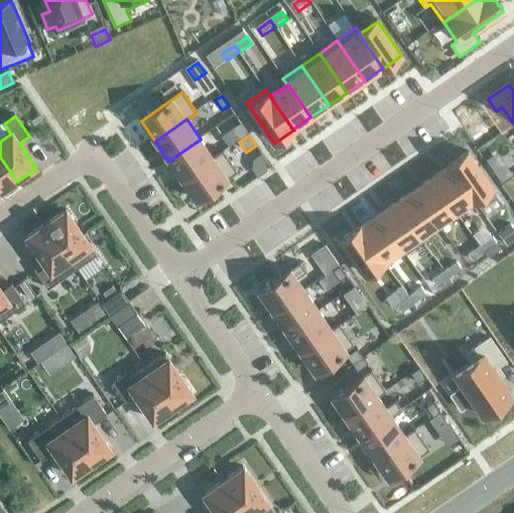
[(201,139),(168,161),(182,181),(215,160),(214,158),(201,139)]
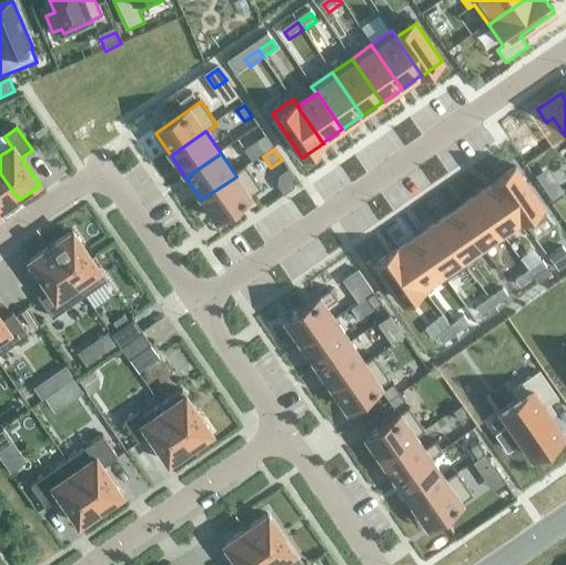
[(236,177),(201,200),(216,222),(262,191),(246,168),(235,174),(236,177)]
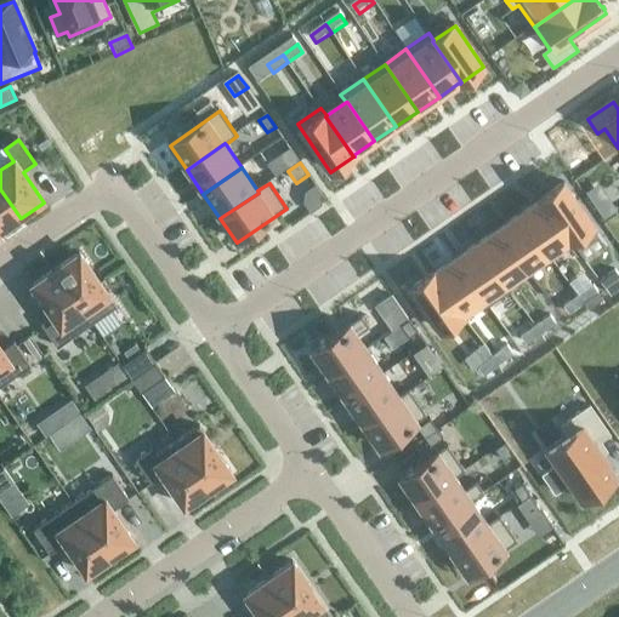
[(564,184),(543,200),(571,240),(569,241),(574,250),(598,233),(564,184)]
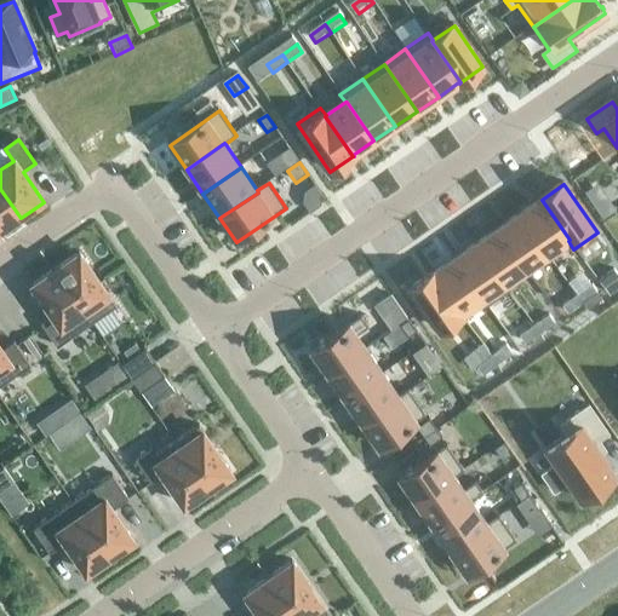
[(0,231),(21,218),(0,189),(0,231)]
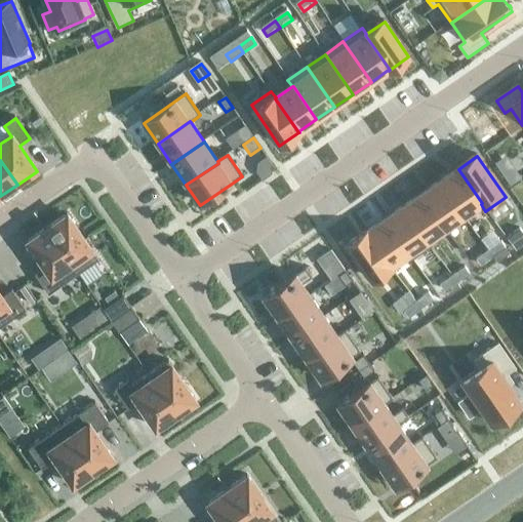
[(457,170),(440,183),(464,216),(481,204),(482,203),(458,169),(457,169),(457,170)]
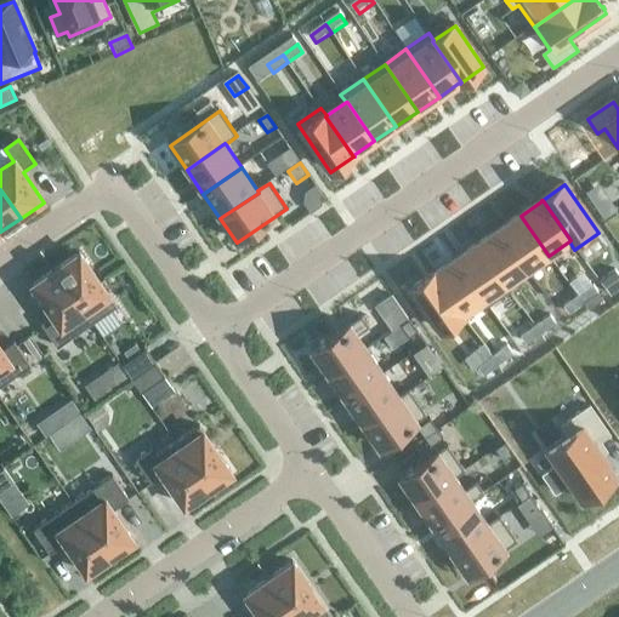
[(609,205),(597,213),(606,226),(618,217),(609,205)]
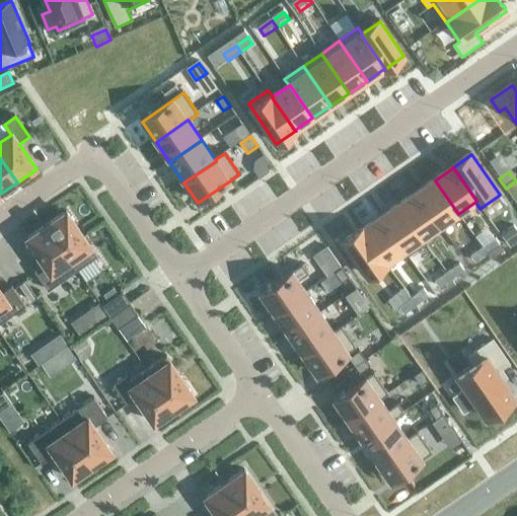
[(435,180),(418,193),(440,226),(458,214),(435,180)]
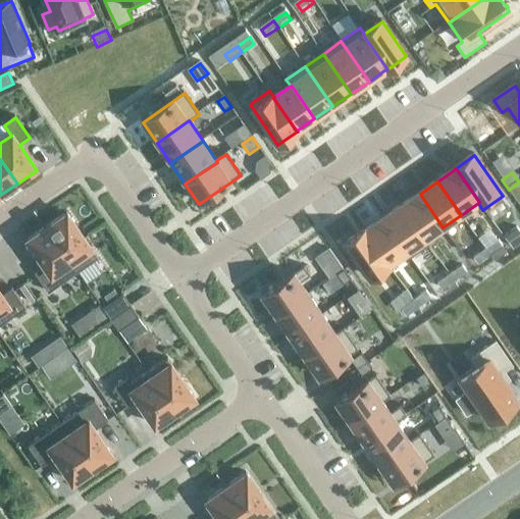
[(420,194),(402,206),(424,240),(425,240),(443,227),(420,194)]
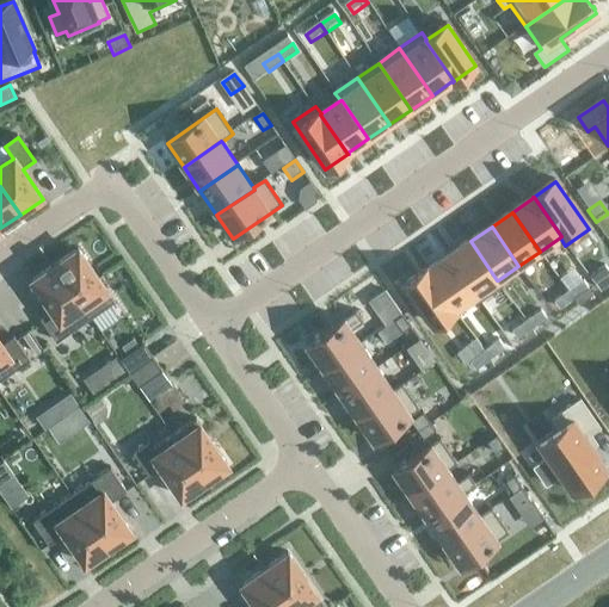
[(471,241),(449,256),(477,295),(475,296),(480,304),(504,287),(498,280),(497,280),(471,241)]
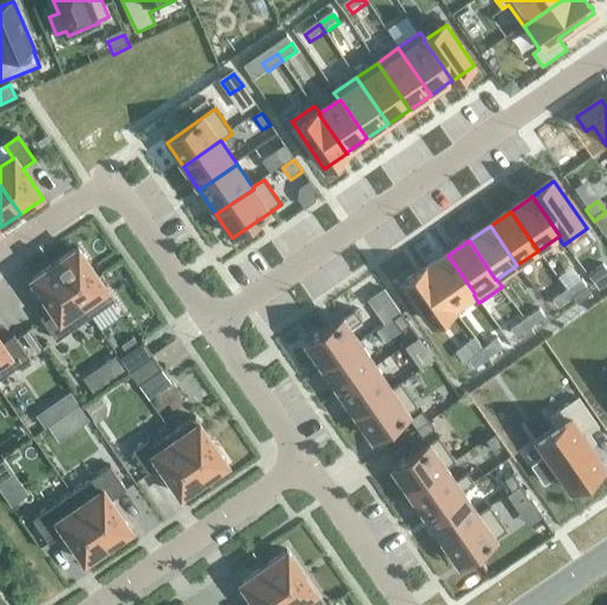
[(79,250),(56,266),(92,319),(116,303),(94,272),(79,250)]
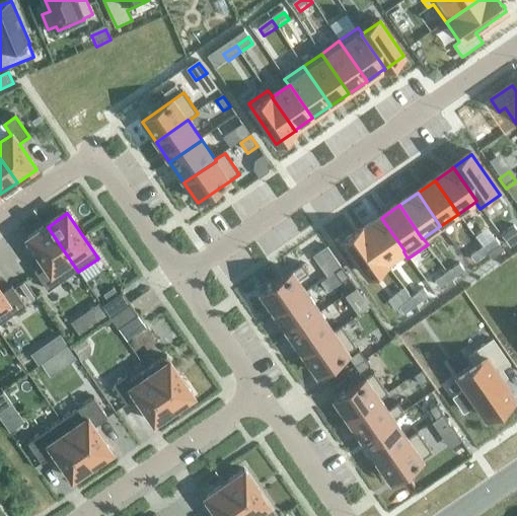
[(364,229),(363,229),(386,264),(387,264),(387,263),(403,251),(404,250),(381,218),(364,229)]
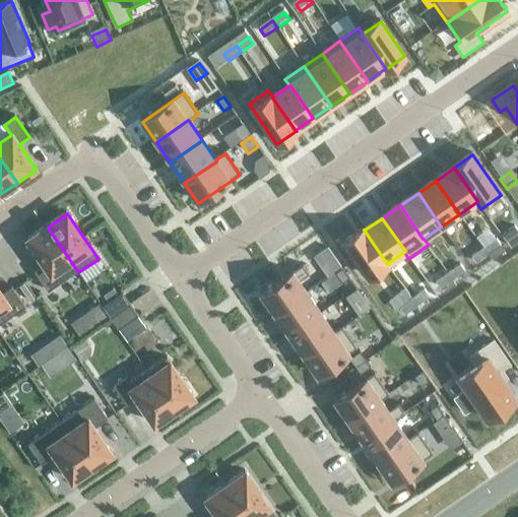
[(78,272),(48,228),(27,241),(45,266),(35,273),(49,293),(78,272)]
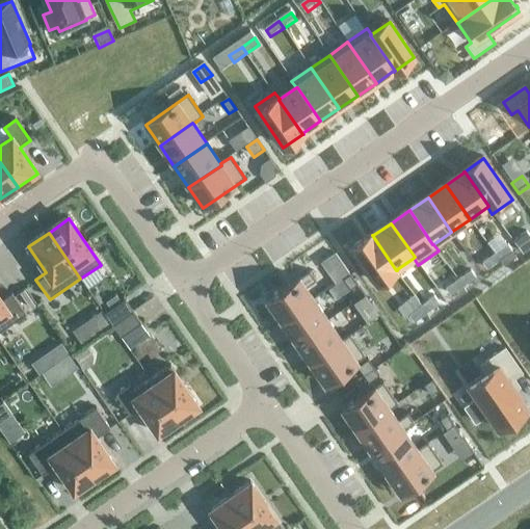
[(372,235),(352,248),(377,284),(396,270),(372,235)]
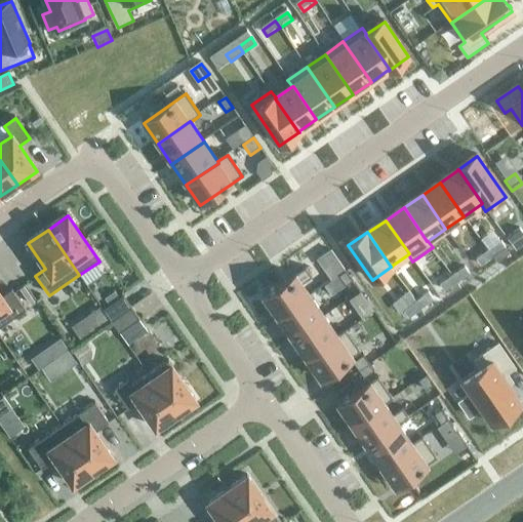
[(508,241),(513,248),(522,241),(522,235),(521,233),(508,241)]
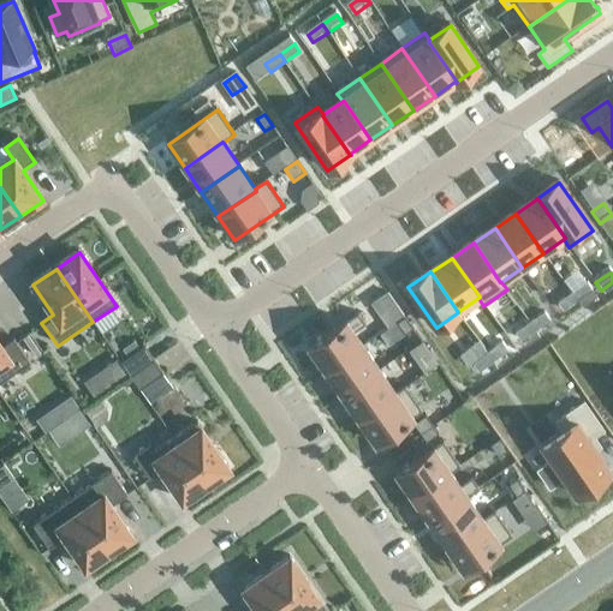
[(573,298),(579,305),(594,295),(589,287),(573,298)]
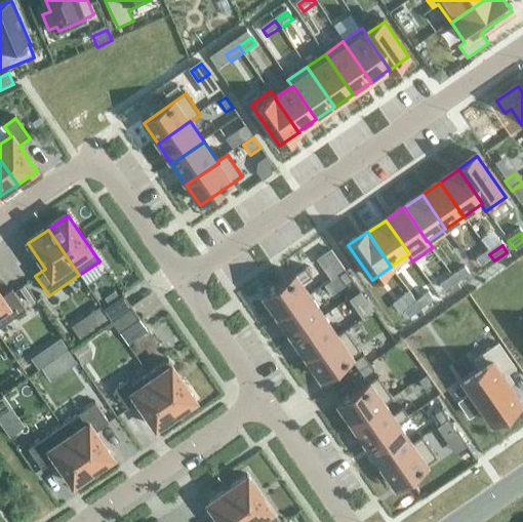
[(489,254),(477,263),(482,270),(494,261),(489,254)]
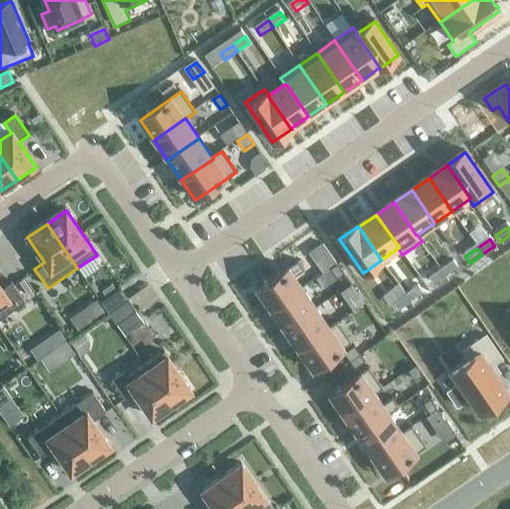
[(330,255),(317,264),(324,274),(337,265),(330,255)]
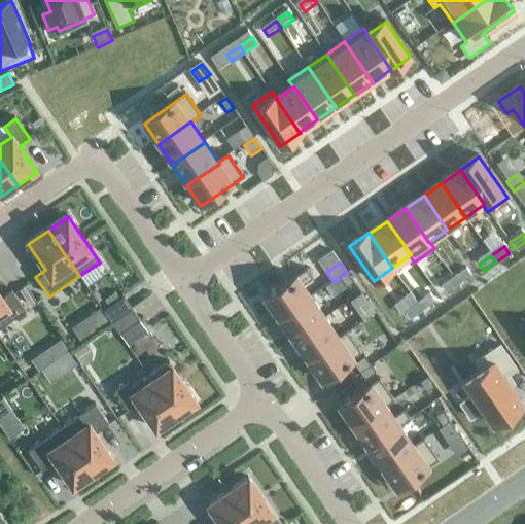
[(307,270),(265,299),(279,320),(312,298),(304,286),(314,279),(307,270)]
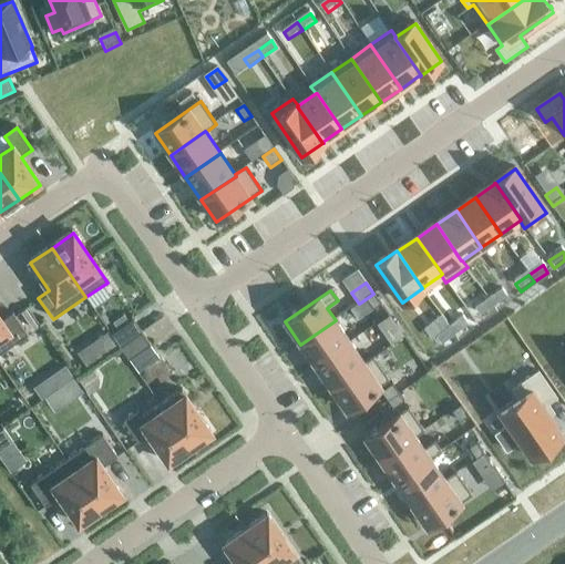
[(503,293),(490,301),(495,309),(509,299),(503,293)]
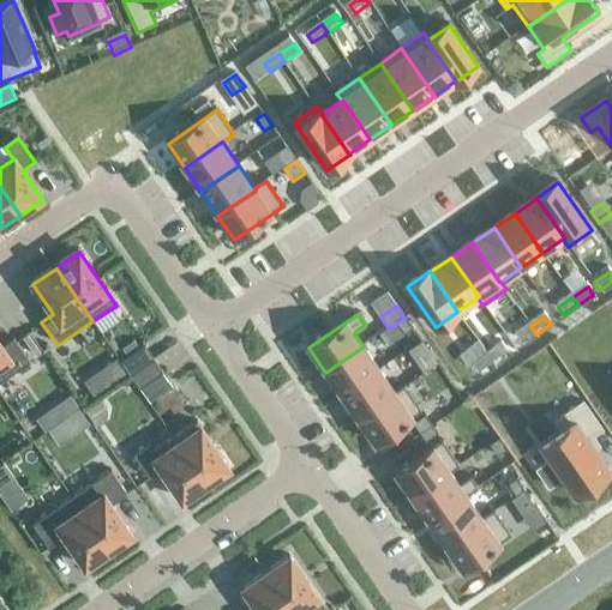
[(406,318),(397,324),(406,336),(414,331),(406,318)]
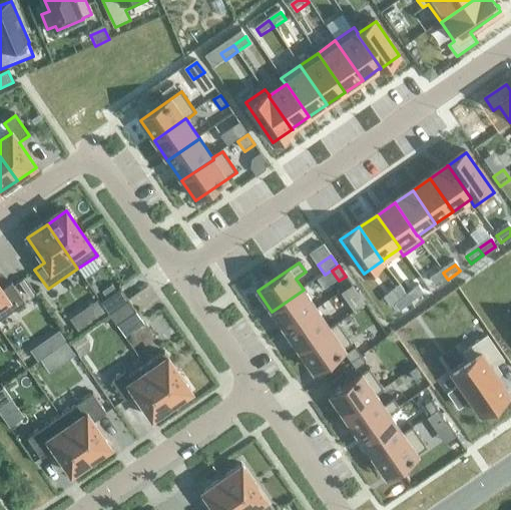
[(443,273),(431,282),(435,288),(448,280),(443,273)]
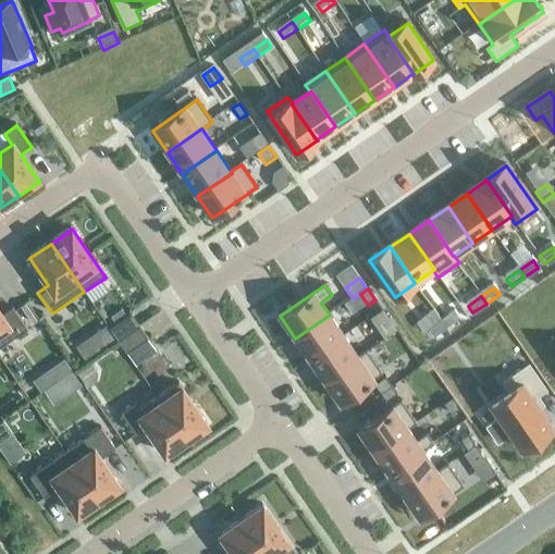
[(0,349),(28,331),(13,309),(2,317),(0,312),(0,349)]
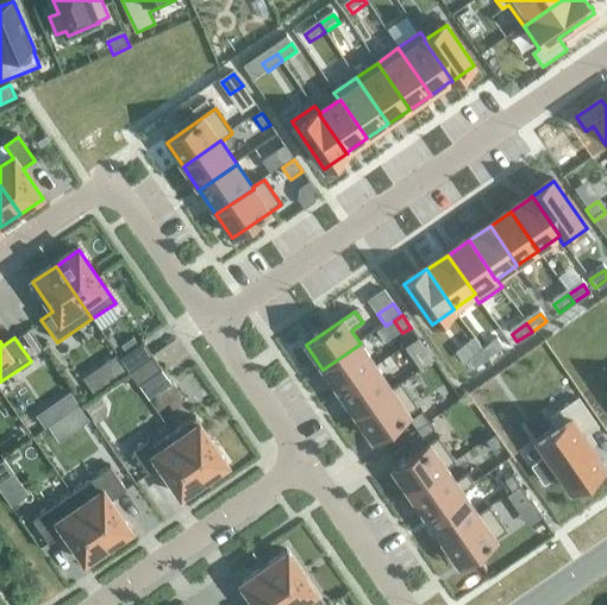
[(483,353),(489,360),(504,351),(499,342),(483,353)]
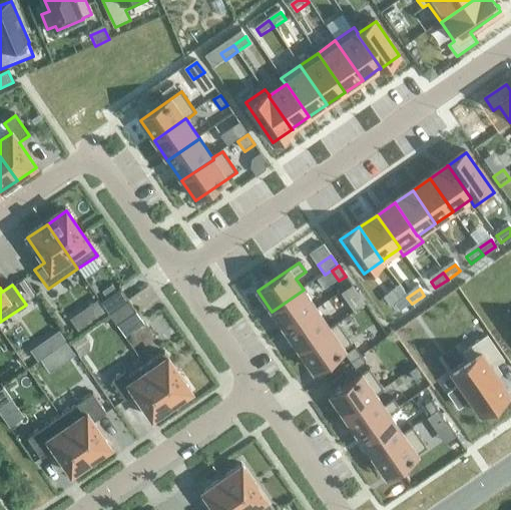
[(304,290),(272,312),(286,332),(318,310),(304,290)]
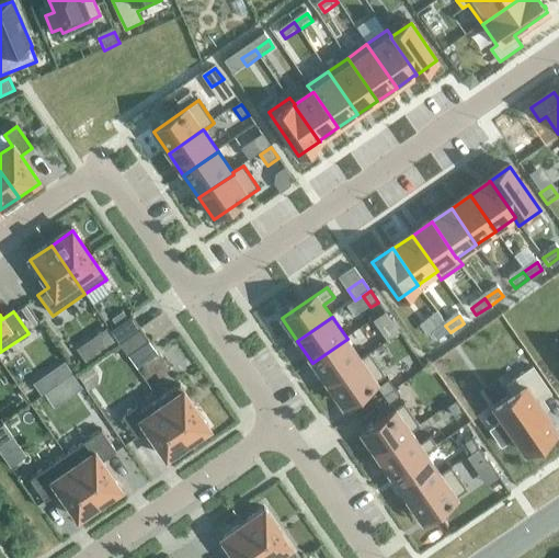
[(123,337),(132,350),(155,334),(145,321),(123,337)]
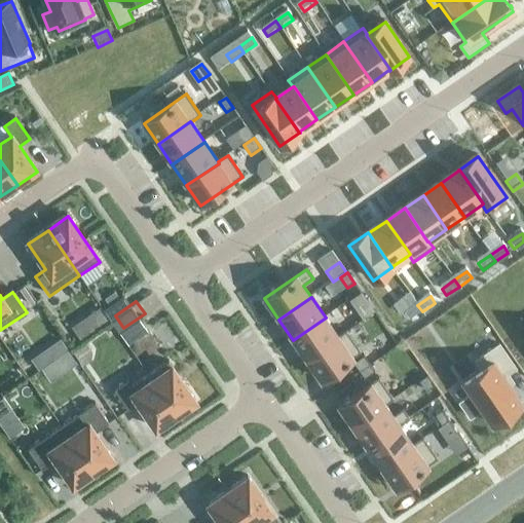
[(369,304),(359,311),(365,321),(375,313),(369,304)]
